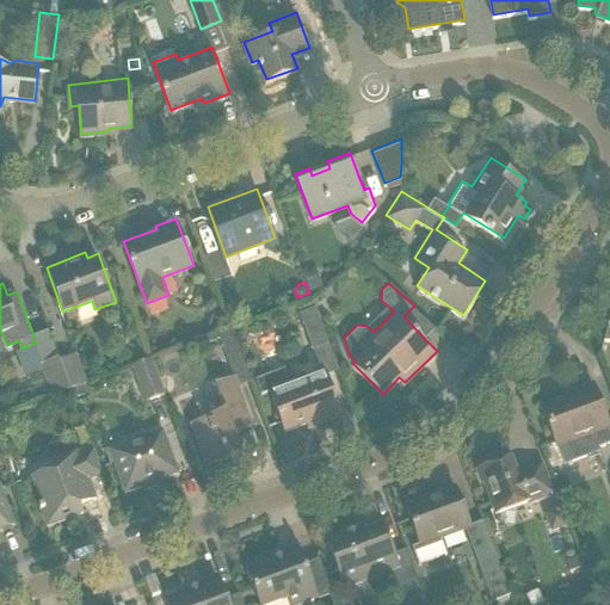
[(285,365),(256,376),(260,391),(271,388),(277,403),(281,414),(285,428),(319,415),(320,420),(340,412),(332,389),(326,372),(339,366),(316,304),(300,310),(321,368),(290,380),(285,365)]
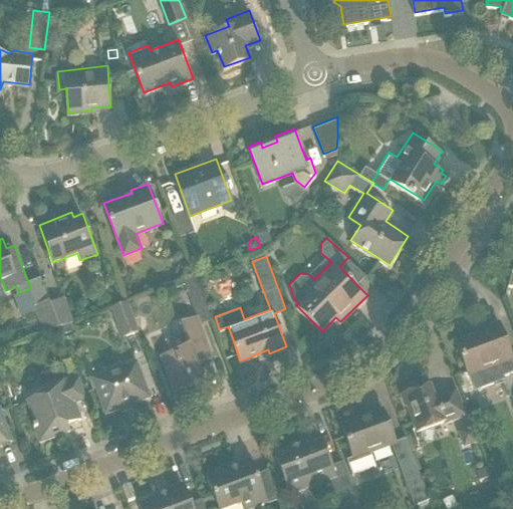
[(41,274),(27,279),(28,282),(30,288),(35,302),(32,303),(34,308),(41,330),(59,324),(50,299),(49,299),(41,274)]
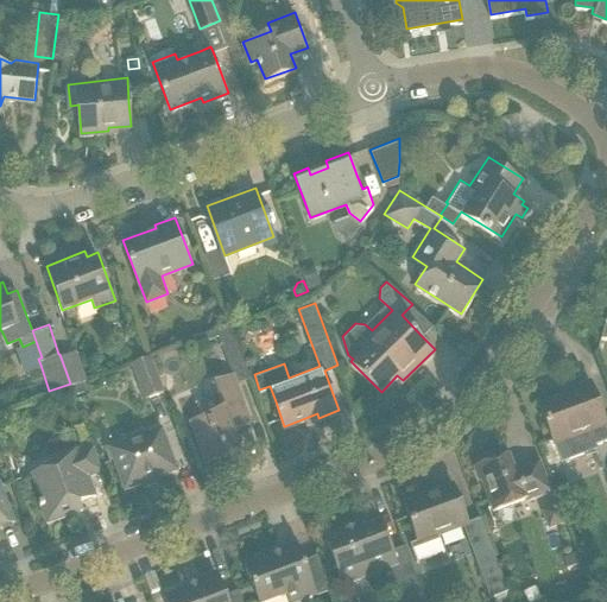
[(223,343),(235,338),(231,325),(219,329),(223,343)]
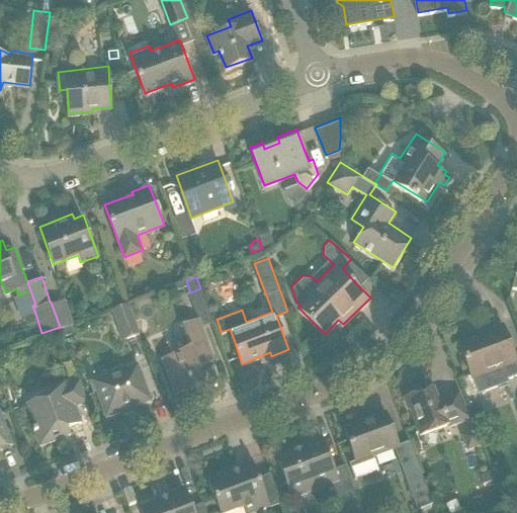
[(60,327),(74,322),(66,296),(51,302),(60,327)]
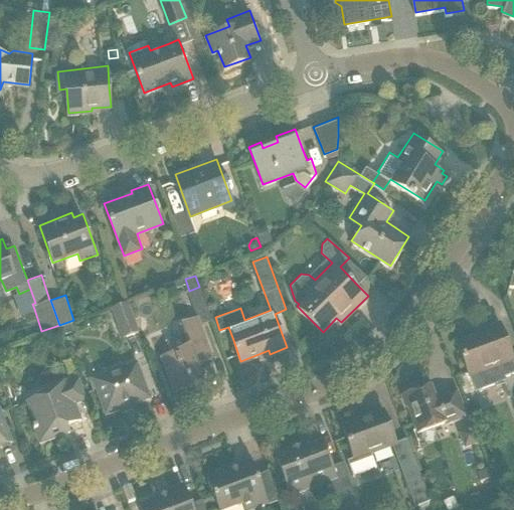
[(122,336),(139,330),(128,300),(111,307),(122,336)]
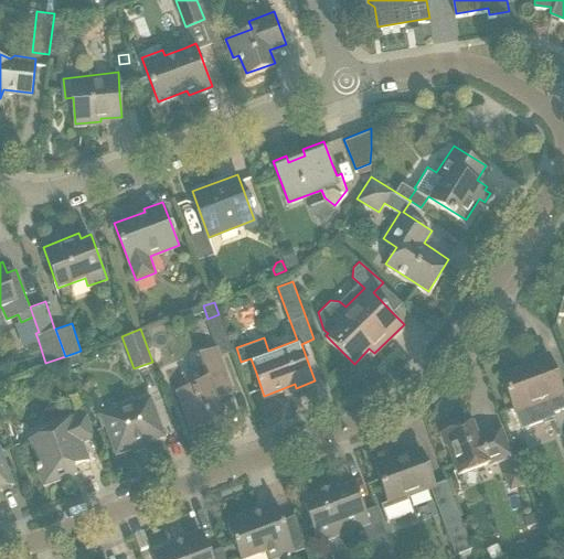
[(233,389),(220,353),(216,345),(199,352),(203,364),(181,371),(187,385),(177,388),(191,427),(224,415),(216,395),(233,389)]
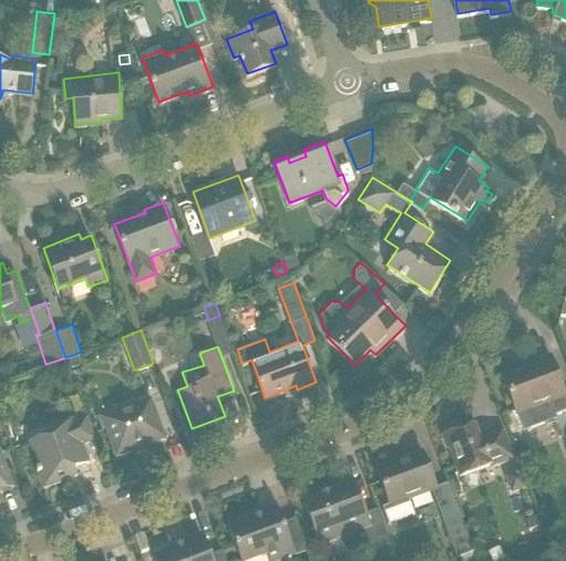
[(534,363),(503,374),(511,395),(523,428),(557,416),(556,412),(565,407),(565,395),(557,373),(551,352),(532,359),(534,363)]
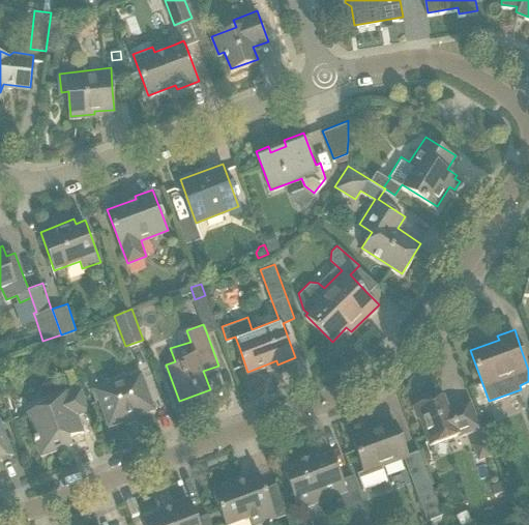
[(154,407),(147,387),(141,370),(125,375),(123,372),(109,377),(111,381),(95,386),(109,425),(124,418),(125,420),(140,416),(139,413),(154,407)]
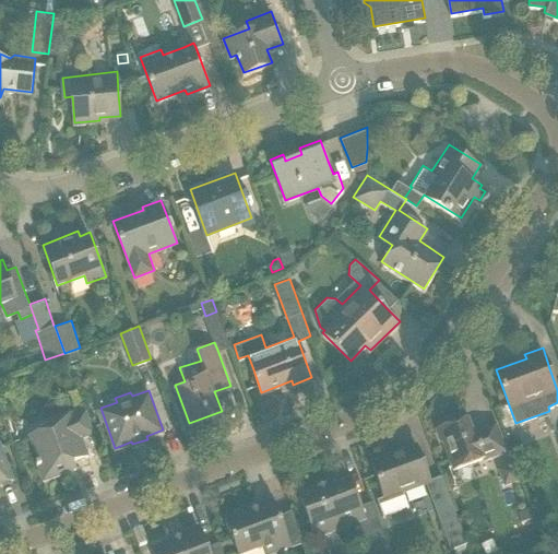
[(80,433),(72,413),(71,408),(39,420),(43,427),(30,433),(39,459),(36,460),(37,463),(38,463),(44,478),(67,469),(64,463),(74,460),(73,458),(88,454),(80,433)]
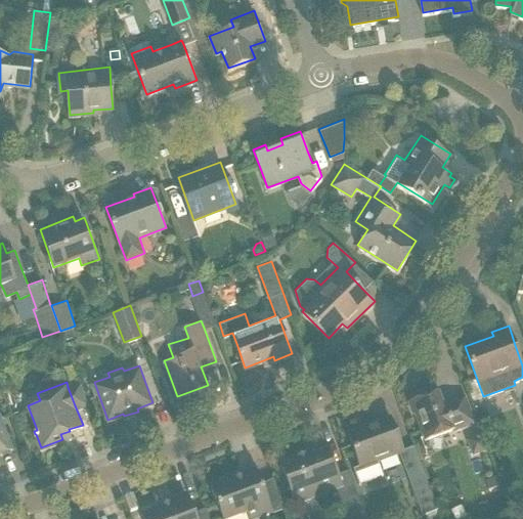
[(454,398),(443,402),(438,389),(426,393),(422,389),(410,393),(408,399),(424,441),(465,426),(454,398)]
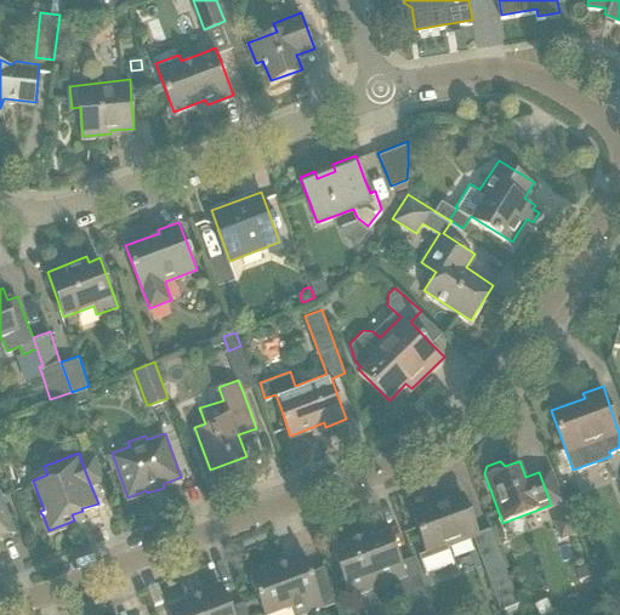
[(0,535),(15,530),(6,507),(0,491),(0,535)]
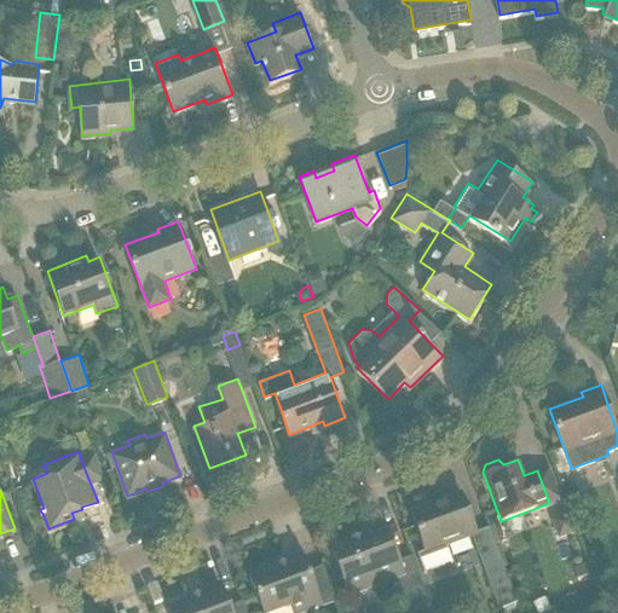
[(477,530),(469,513),(461,490),(411,508),(426,548),(417,550),(425,568),(452,557),(446,541),(477,530)]
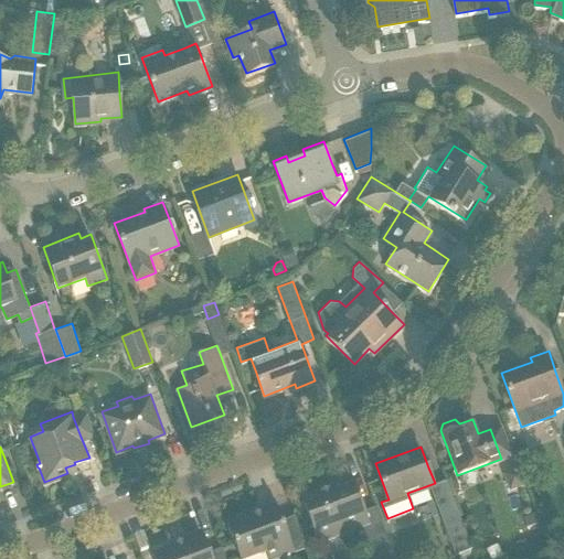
[(511,486),(527,480),(521,465),(506,471),(511,486)]
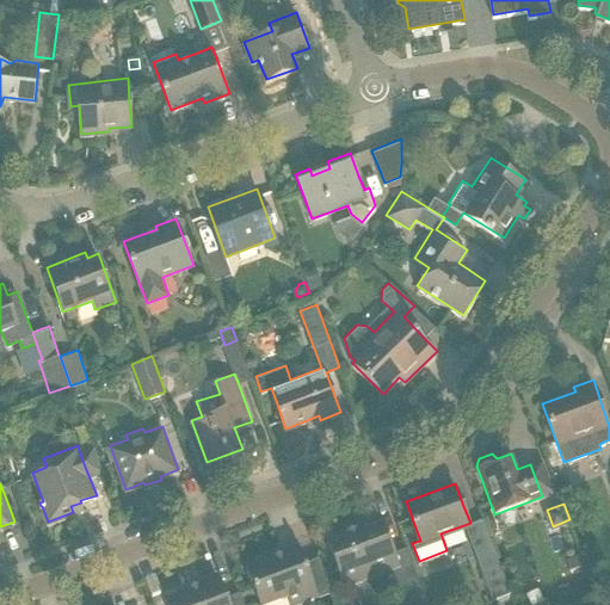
[(399,566),(388,533),(380,512),(355,520),(356,525),(327,536),(345,586),(399,566)]
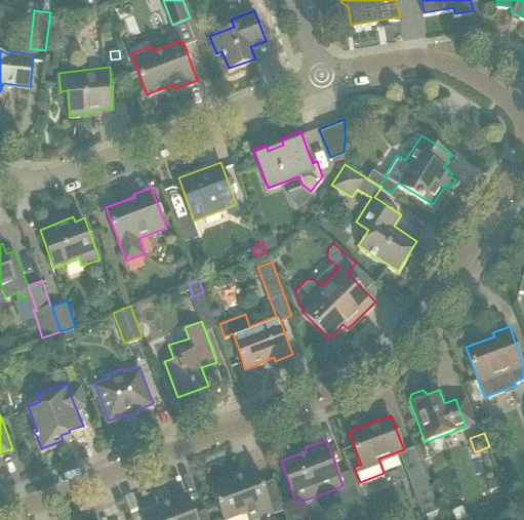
[(273,511),(264,485),(256,466),(210,483),(224,519),(225,519),(247,512),(249,519),(273,511)]
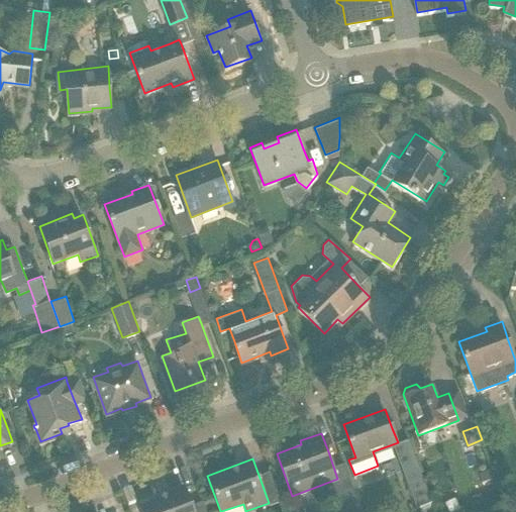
[(431,500),(419,466),(404,472),(416,505),(431,500)]
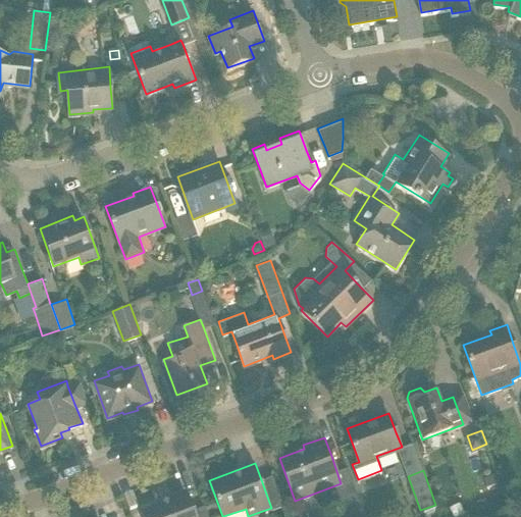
[(486,485),(502,480),(498,471),(483,476),(486,485)]
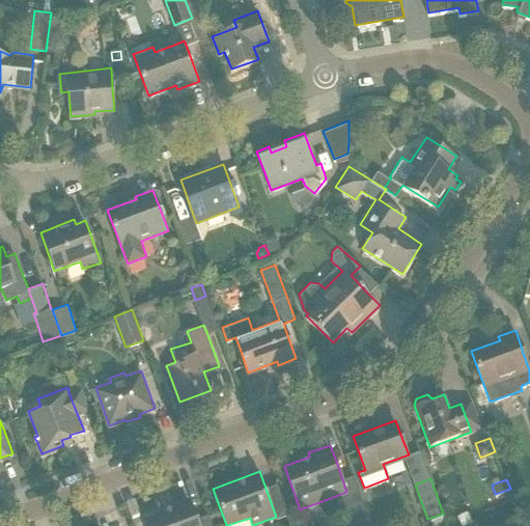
[(164,510),(144,518),(146,525),(199,525),(196,517),(189,497),(170,504),(172,507),(164,510)]
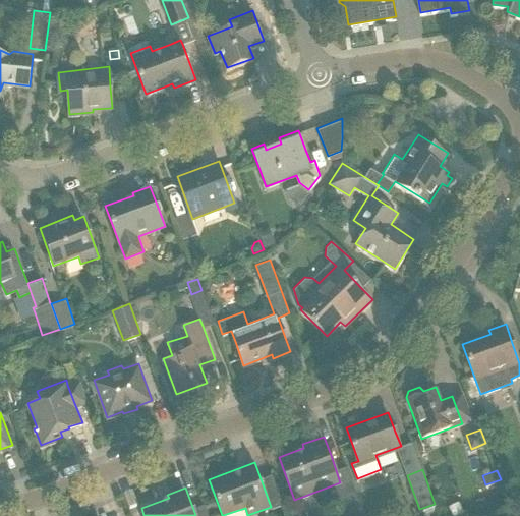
[(365,515),(360,502),(356,490),(339,497),(346,515),(365,515)]
